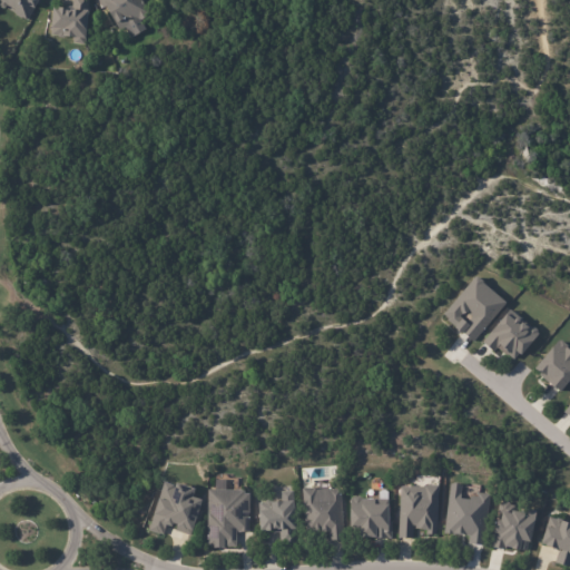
[(40,0),(42,1),(37,10),(33,9),(26,21),(20,19),(20,20),(15,17),(15,16),(12,13),(13,11),(5,7),(2,9),(0,9),(0,1),(1,2),(2,0),(40,0)]
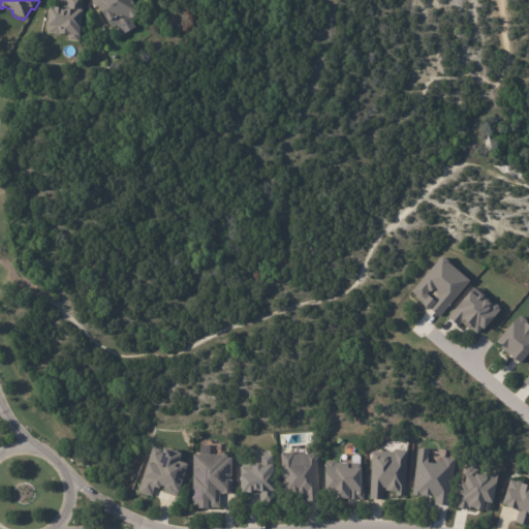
[(54,9),(54,8),(69,9),(69,0),(85,0),(84,11),(87,12),(85,37),(82,37),(82,42),(70,42),(71,36),(62,35),(62,36),(55,35),(56,34),(49,33),(49,26),(53,26),(54,9)]
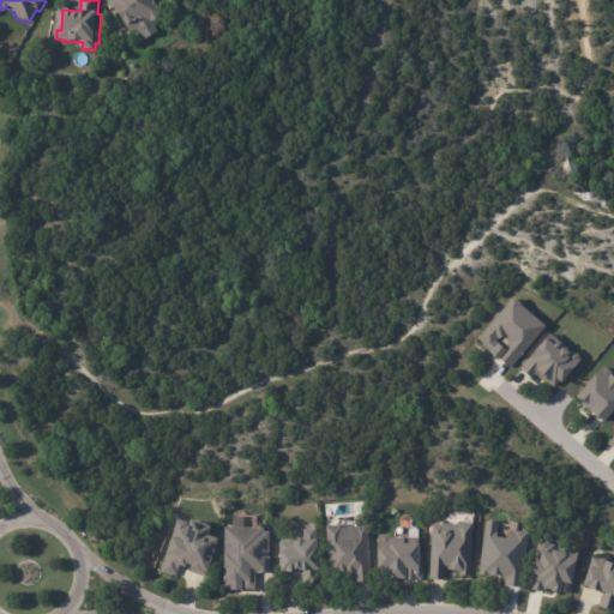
[(152,24),(131,35),(118,7),(112,11),(106,0),(152,0),(162,17),(161,18),(162,19),(152,24)]
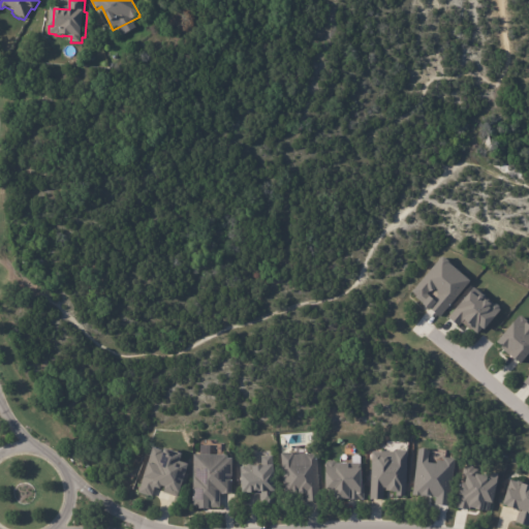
[(411,289),(415,293),(414,296),(429,308),(430,307),(438,315),(469,279),(441,254),(411,289)]
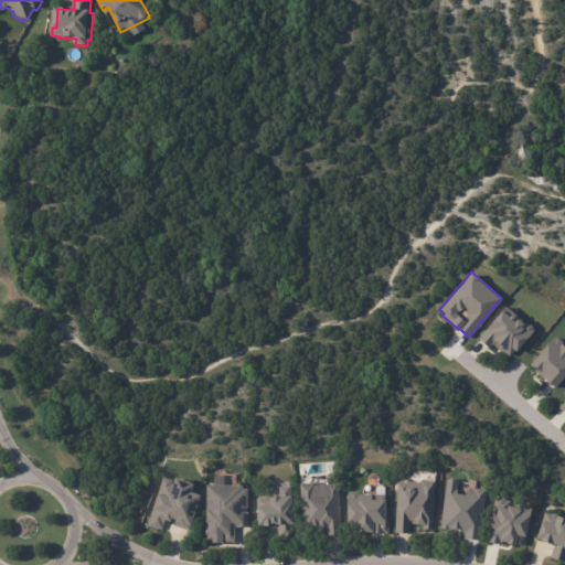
[(510,358),(533,329),(504,306),(478,339),(489,348),(492,343),(510,358)]
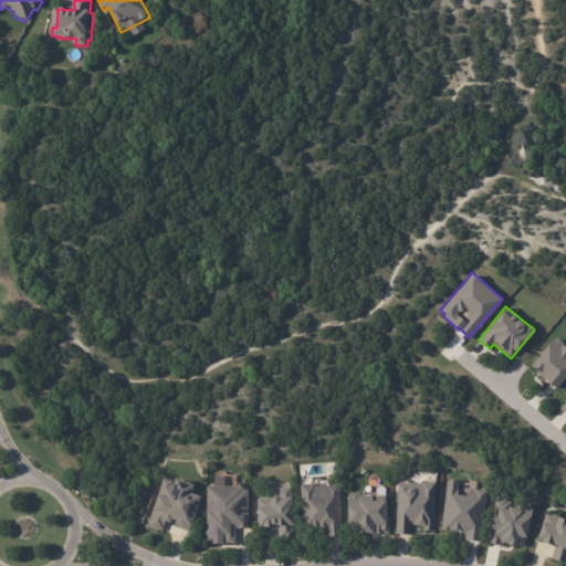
[(555,388),(565,375),(565,346),(554,337),(528,366),(555,388)]
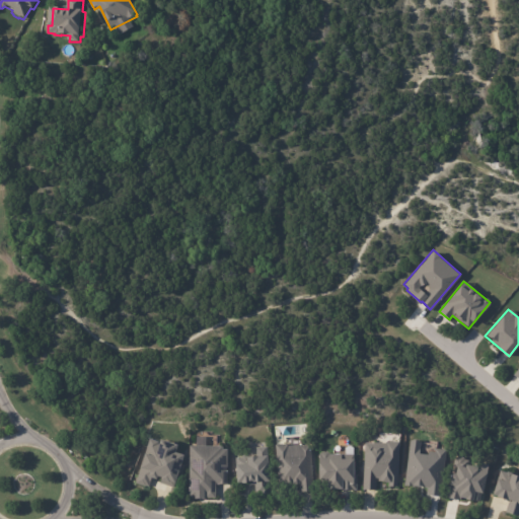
[(174,451),(183,454),(174,483),(170,482),(169,486),(158,483),(160,477),(156,476),(156,478),(150,476),(147,487),(134,483),(139,468),(138,467),(142,452),(143,453),(148,438),(158,441),(159,439),(162,440),(176,444),(174,451)]
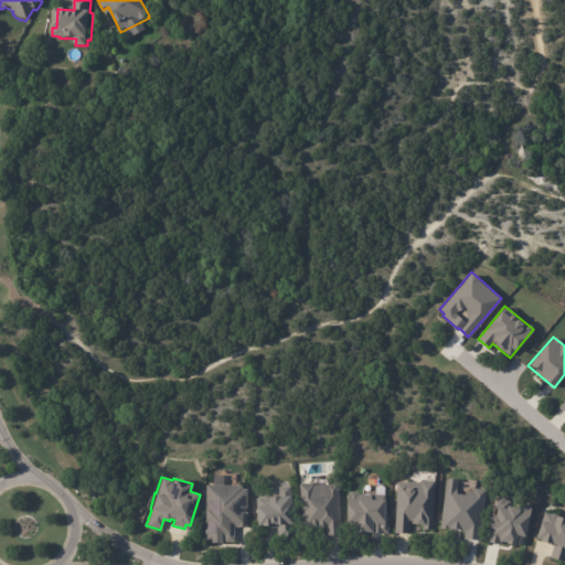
[(434,480),(433,530),(423,530),(423,524),(411,523),(411,520),(409,520),(409,533),(395,532),(397,481),(412,482),(412,481),(420,481),(420,480),(434,480)]
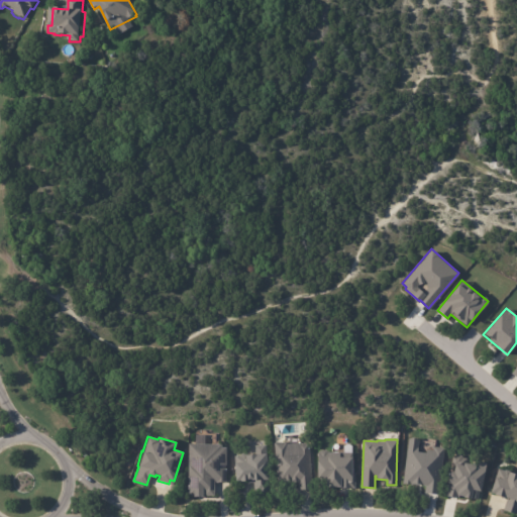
[(416,441),(419,441),(418,453),(425,454),(425,450),(432,451),(433,447),(443,449),(438,496),(425,495),(425,488),(403,486),(408,440),(410,440),(410,439),(415,439),(416,441)]
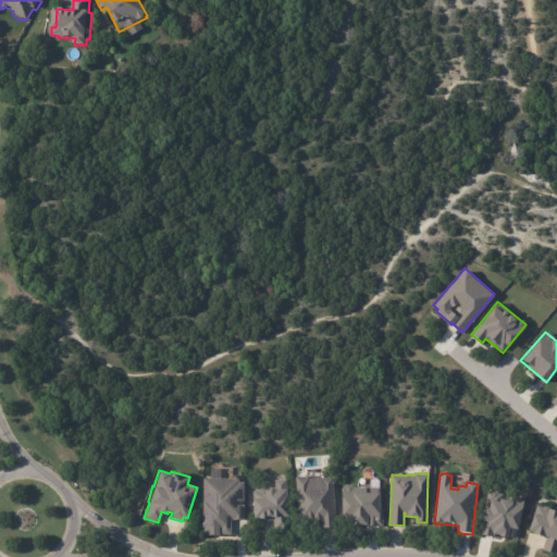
[(245,522),(239,522),(239,521),(235,521),(235,522),(230,522),(230,534),(220,534),(220,532),(217,532),(217,534),(211,534),(211,533),(203,533),(203,477),(242,477),(242,481),(246,481),(246,500),(239,500),(239,504),(245,504),(245,522)]
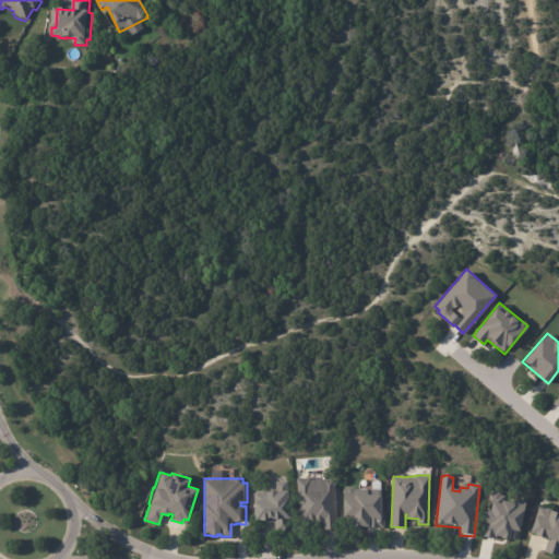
[(323,478),(323,479),(333,479),(337,530),(322,531),(321,521),(313,521),(313,519),(298,520),(295,478),(307,478),(309,479),(323,478)]
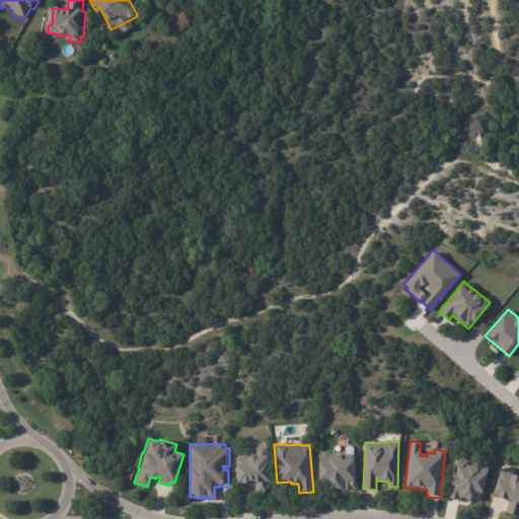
[(266,454),(269,494),(262,495),(262,493),(255,493),(255,484),(249,485),(249,482),(240,483),(240,480),(235,482),(234,463),(236,463),(236,457),(244,456),(244,455),(256,454),(255,446),(267,445),(267,454),(266,454)]
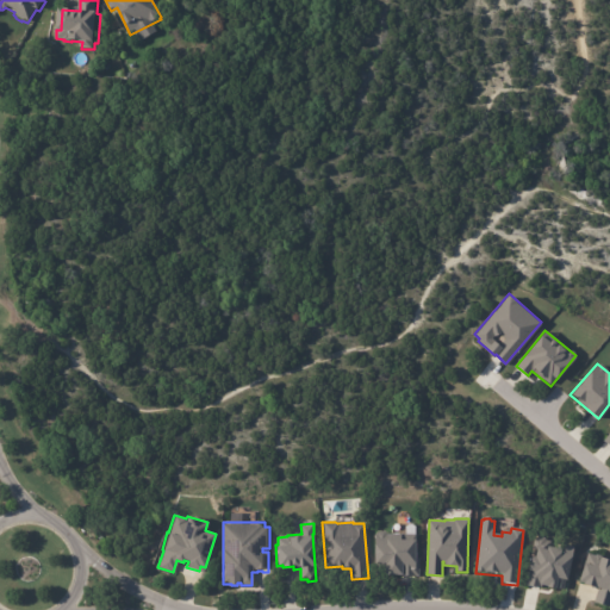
[(412,533),(412,558),(418,558),(418,576),(380,576),(380,564),(371,564),(371,543),(372,543),(372,534),(375,534),(377,531),(383,531),(384,533),(412,533)]
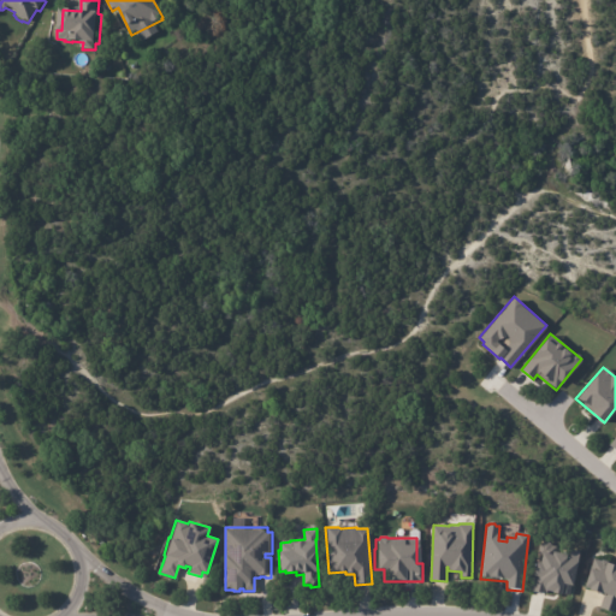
[(569,596),(549,591),(548,594),(531,591),(534,576),(532,575),(534,562),(538,562),(540,555),(538,554),(540,543),(542,544),(544,542),(550,543),(551,546),(579,552),(569,596)]
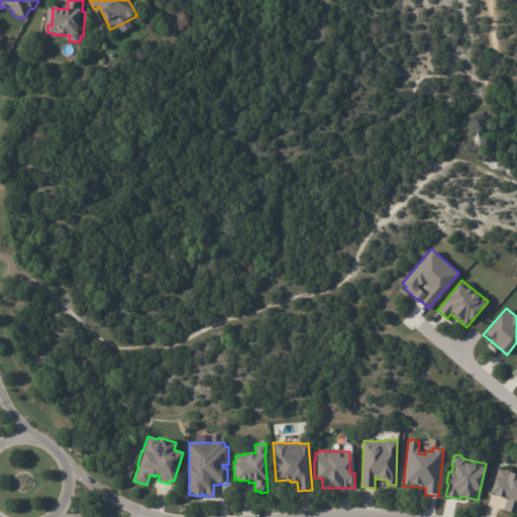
[(516,510),(516,514),(503,510),(506,498),(493,495),(493,493),(489,492),(493,477),(495,477),(497,469),(503,471),(504,470),(509,471),(510,473),(515,475),(516,469),(516,510)]
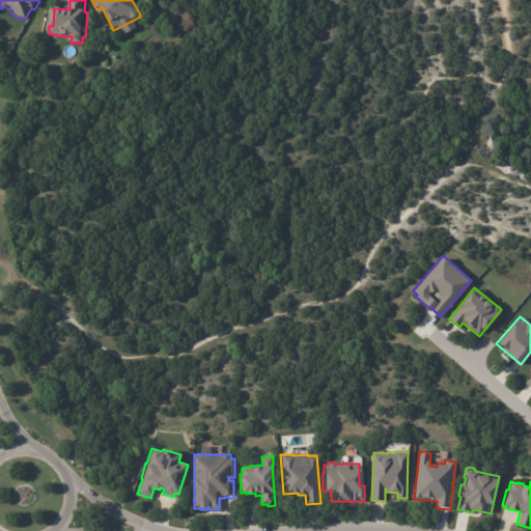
All buildings are outlined.
